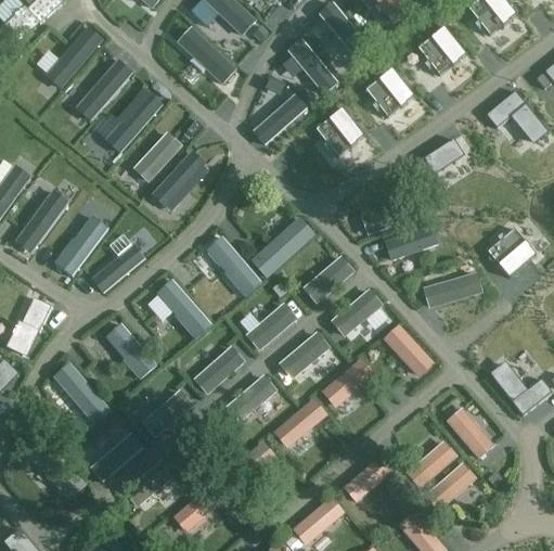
[(15,15),(5,25),(20,40),(60,2),(58,0),(34,0),(25,8),(24,7),(21,10),(20,9),(14,14),(15,15)]
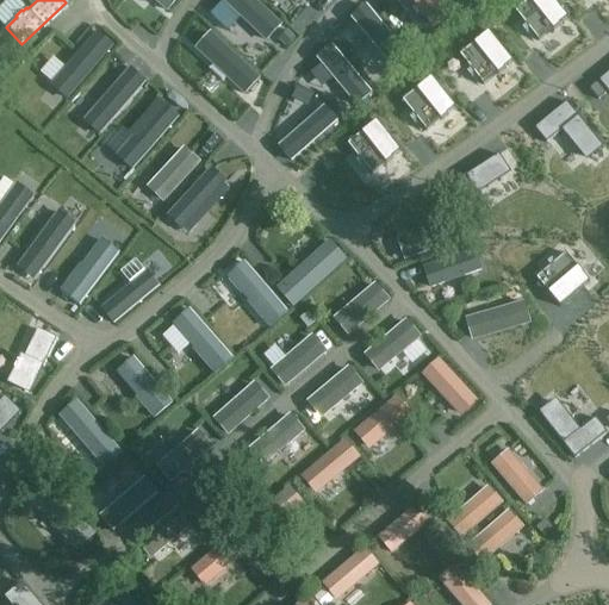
[(126,0),(156,26),(169,11),(156,0),(126,0)]
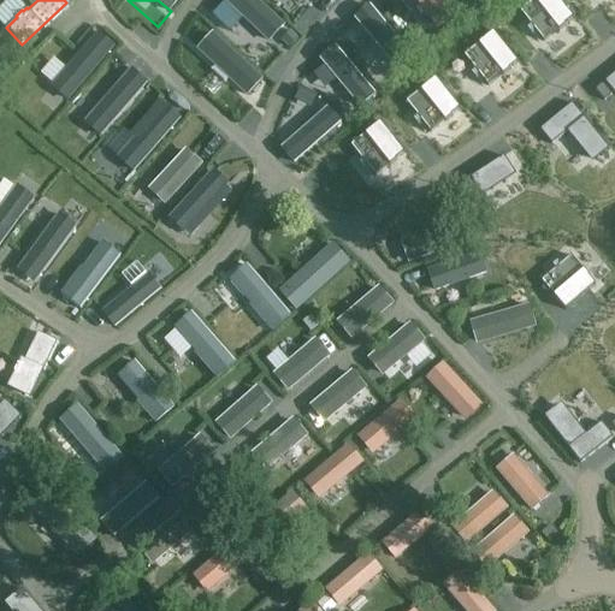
[(223,0),(242,17),(270,41),(285,23),(260,0),(223,0)]
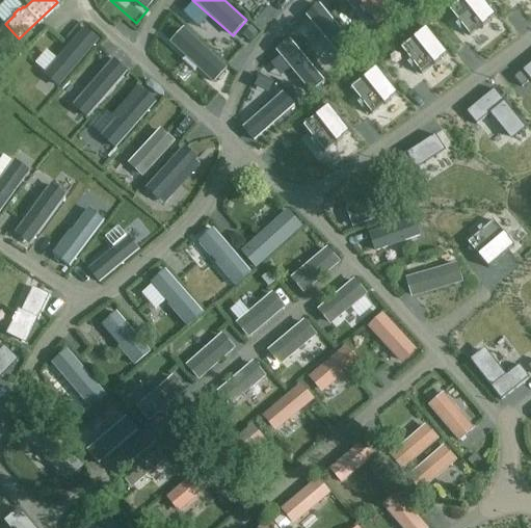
[(234,0),(256,20),(266,7),(258,0),(234,0)]
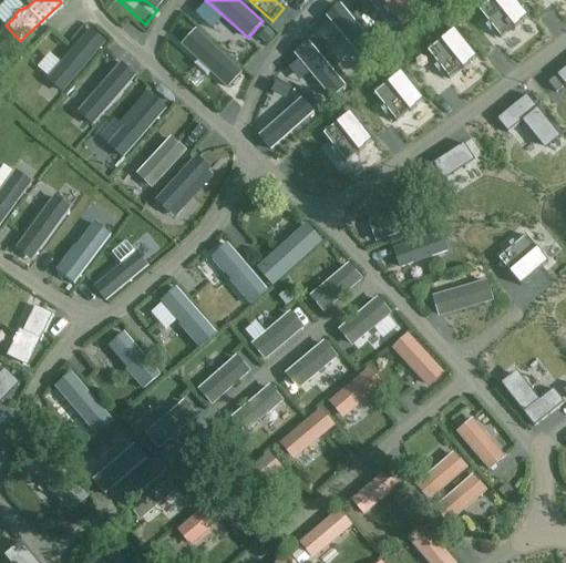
[(483,0),(476,6),(498,33),(512,22),(513,24),(520,19),(520,18),(527,12),(516,0),(483,0)]
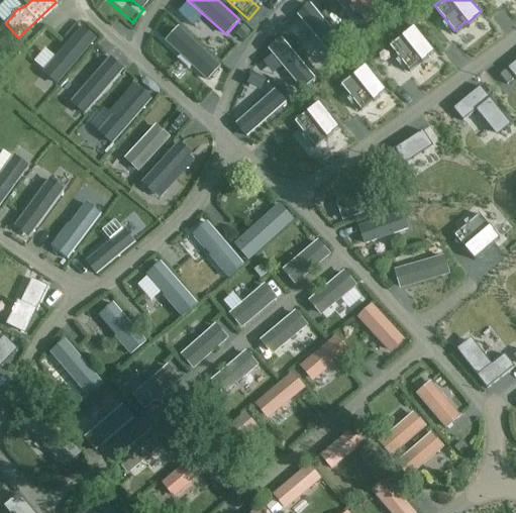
[(170,19),(160,30),(205,72),(216,61),(170,19)]
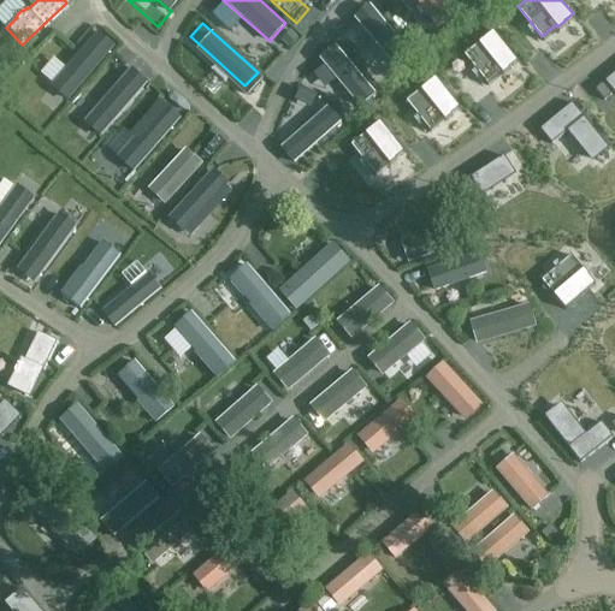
[(492,28),(462,52),(486,82),(502,70),(503,72),(510,66),(509,65),(518,59),(492,28)]
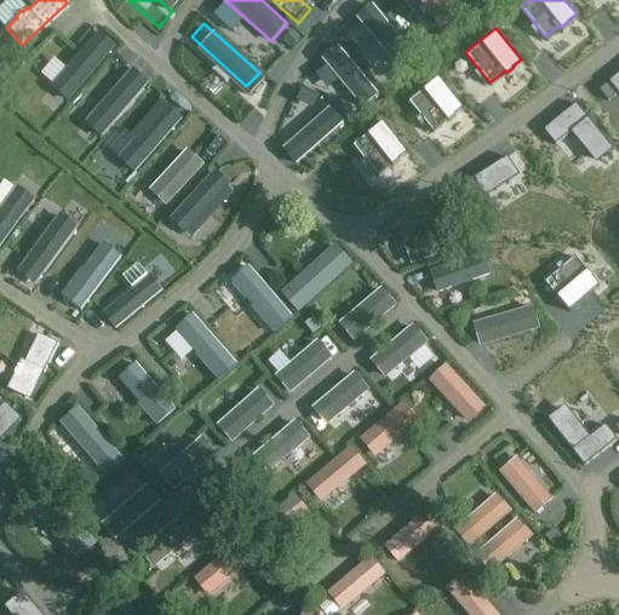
[(69,95),(109,47),(93,34),(53,80),(69,95)]
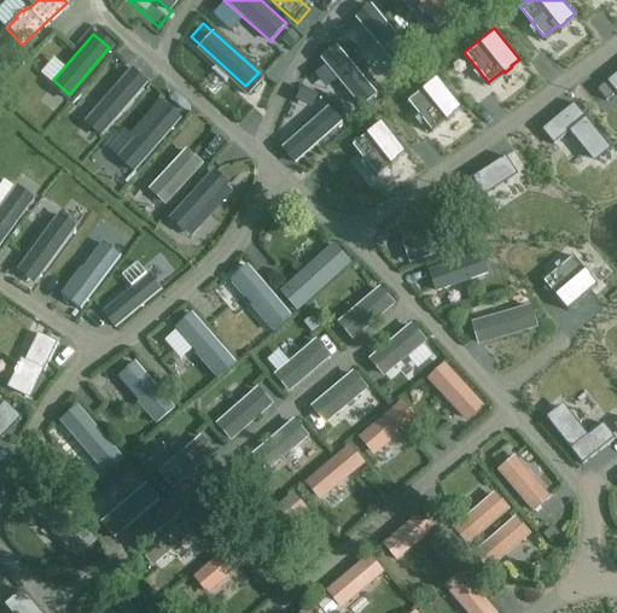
[(345,45),(336,59),(384,94),(395,79),(345,45)]
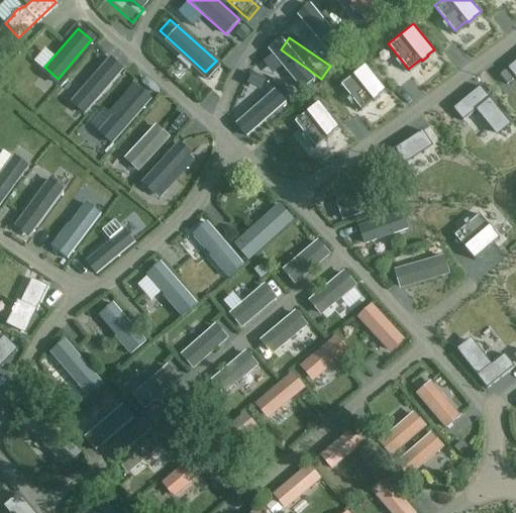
[(515,58),(507,66),(515,77),(515,58)]
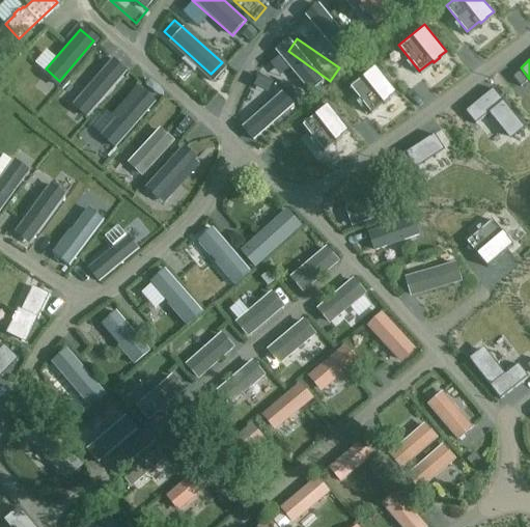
[(75,100),(87,112),(122,73),(109,60),(75,100)]
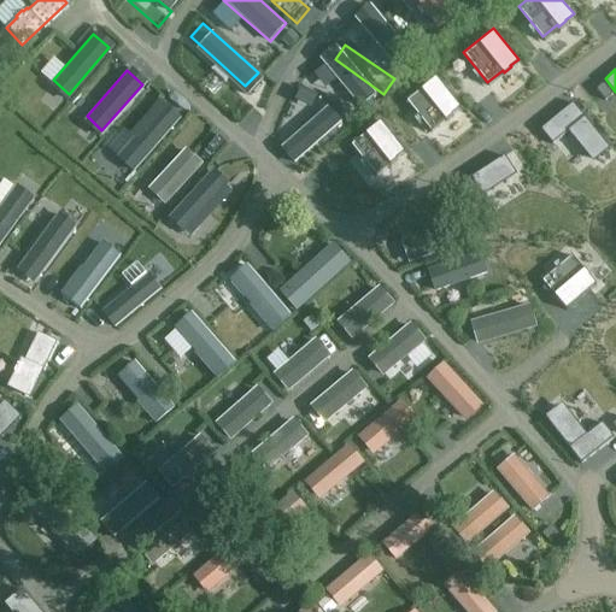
[(434,74),(405,98),(429,128),(444,116),(445,118),(452,112),(461,105),(434,74)]
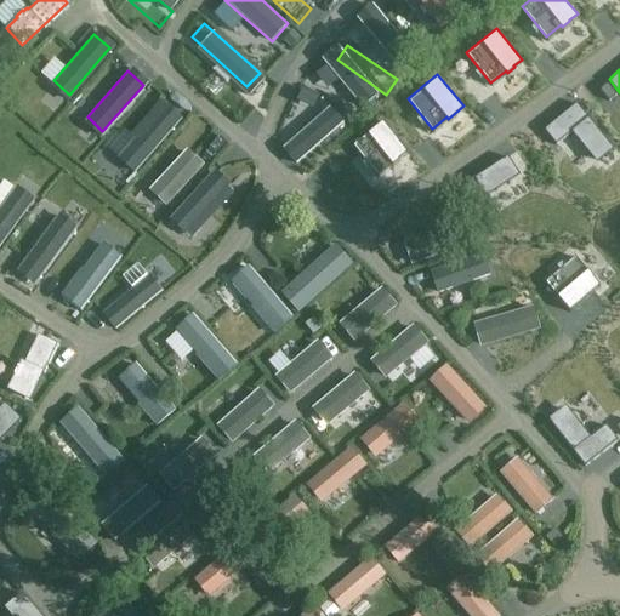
[(615,91),(606,80),(599,85),(609,97),(615,91)]
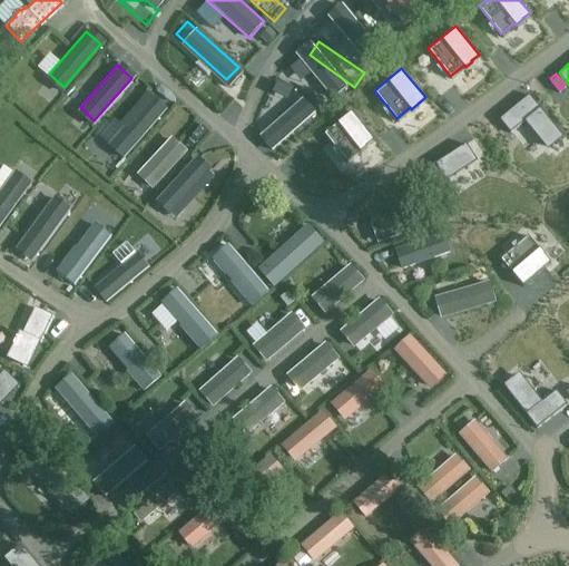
[(529,93),(499,116),(510,130),(523,119),(547,147),(563,135),(529,93)]
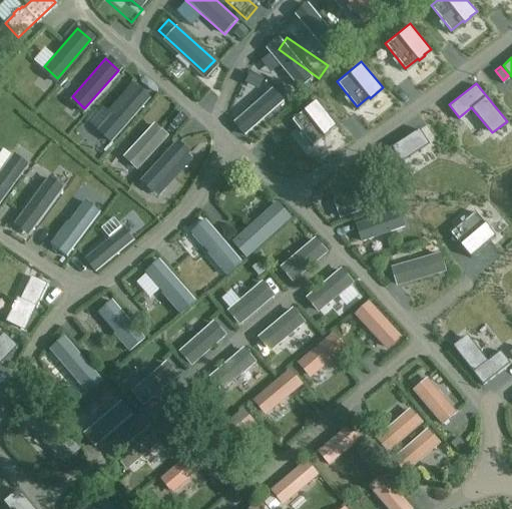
[(132,89),(98,126),(111,138),(145,100),(132,89)]
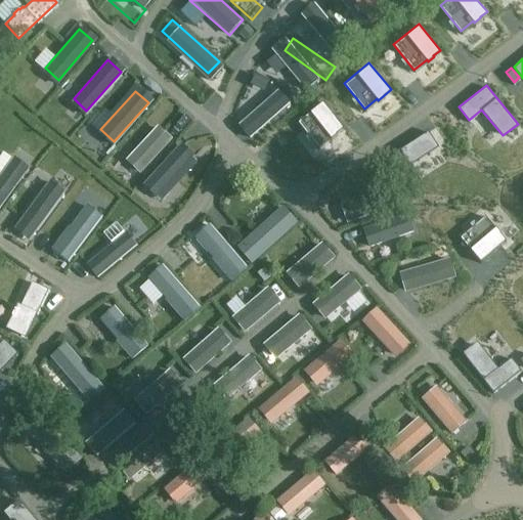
[(322,100),(297,121),(318,146),(331,136),(332,138),(338,133),(337,133),(344,127),(322,100)]
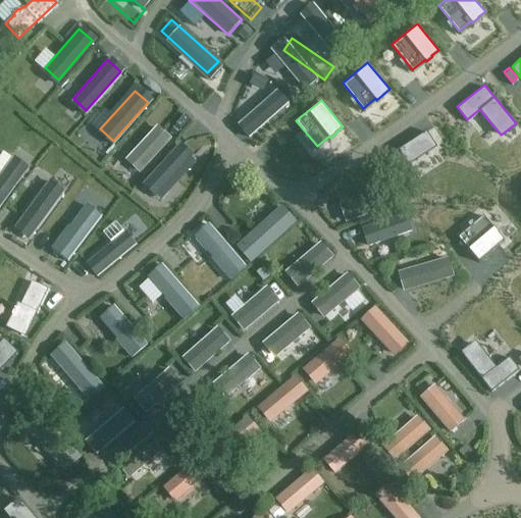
[(157,125),(127,157),(140,168),(169,137),(157,125)]
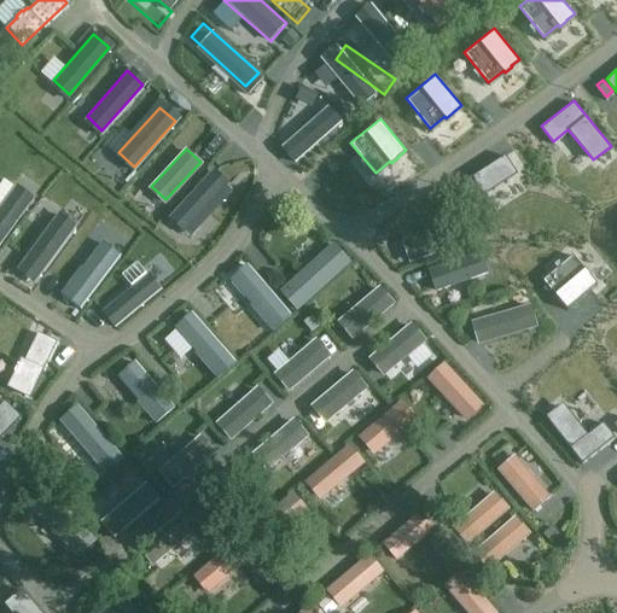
[(505,153),(455,185),(478,221),(494,210),(483,193),(517,171),(505,153)]
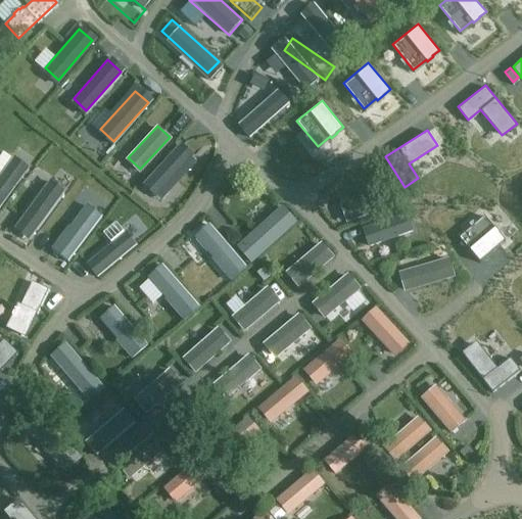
[(157,193),(192,155),(179,143),(144,182),(157,193)]
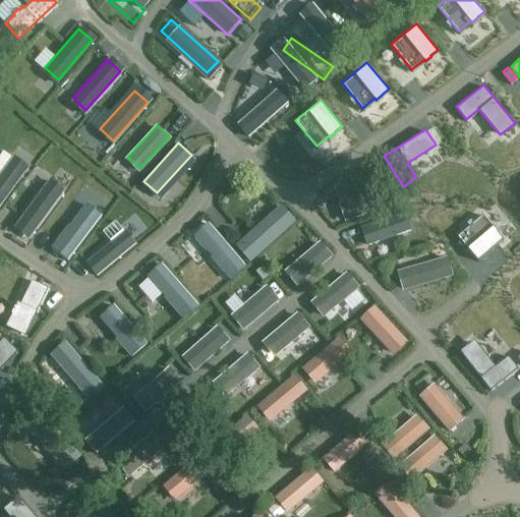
[(0,203),(25,167),(12,157),(0,172),(0,203)]
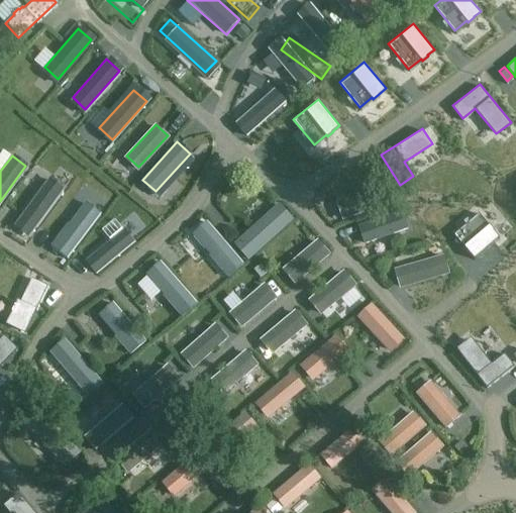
[(47,179),(17,219),(31,230),(62,189),(47,179)]
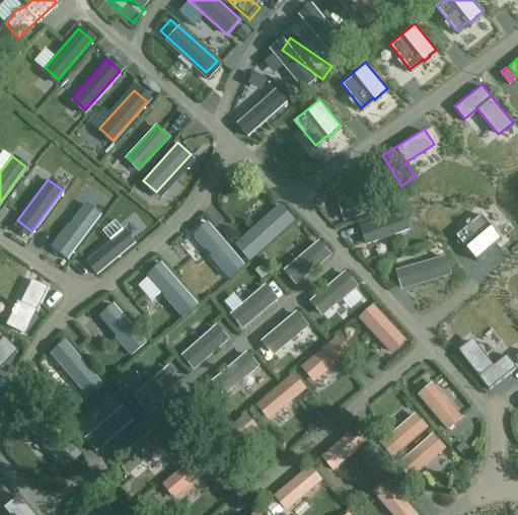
[(123,190),(113,196),(120,209),(131,203),(123,190)]
